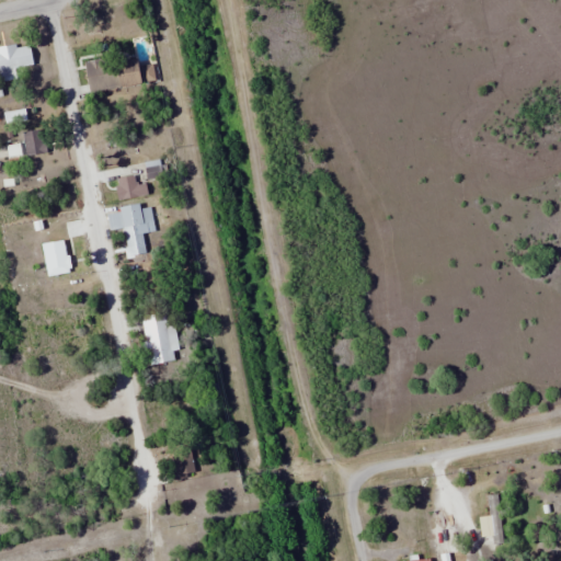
[(3,79),(34,73),(30,45),(0,49),(0,95),(6,95),(3,79)]
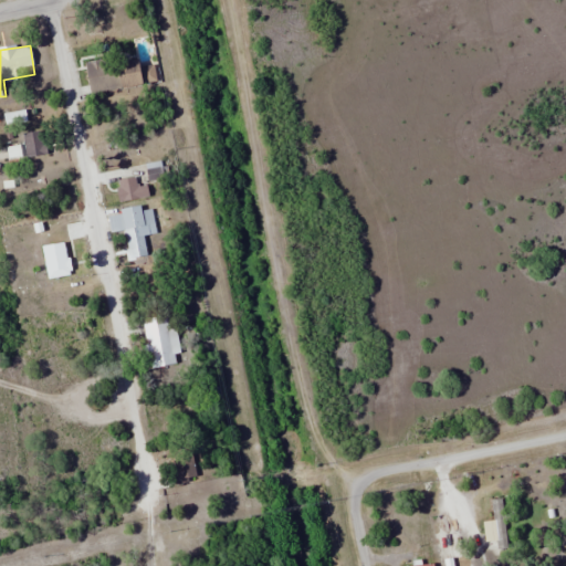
[(92,95),(122,88),(115,58),(84,64),(92,95)]
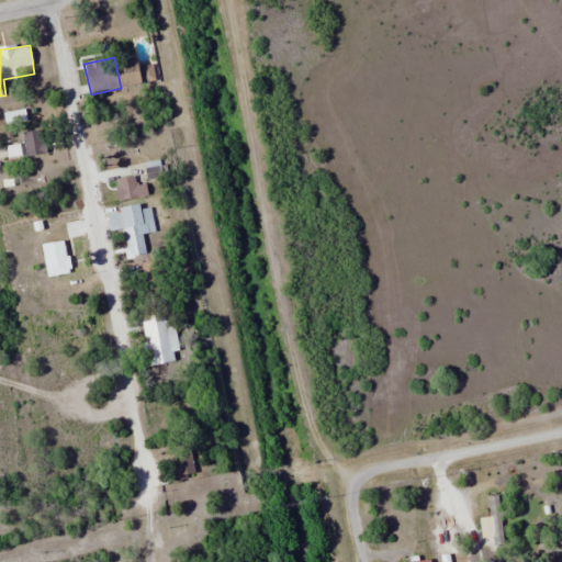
[(25,157),(47,155),(44,130),(23,133),(25,157)]
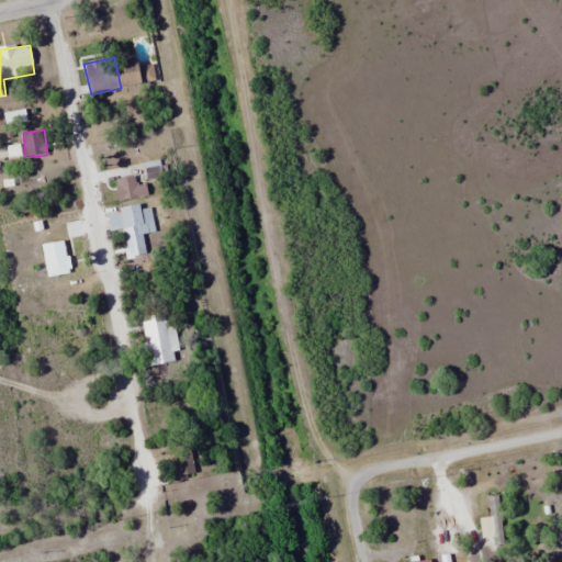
[(164,164),(145,167),(147,179),(166,176),(164,164)]
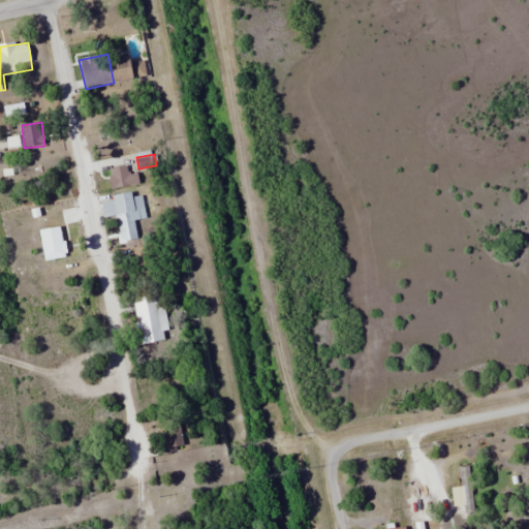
[(135,174),(129,177),(125,165),(107,172),(115,191),(138,182),(135,174)]
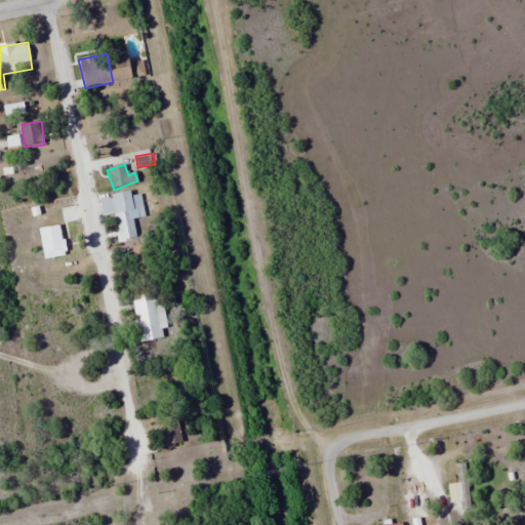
[(111,196),(121,241),(140,237),(130,191),(111,196)]
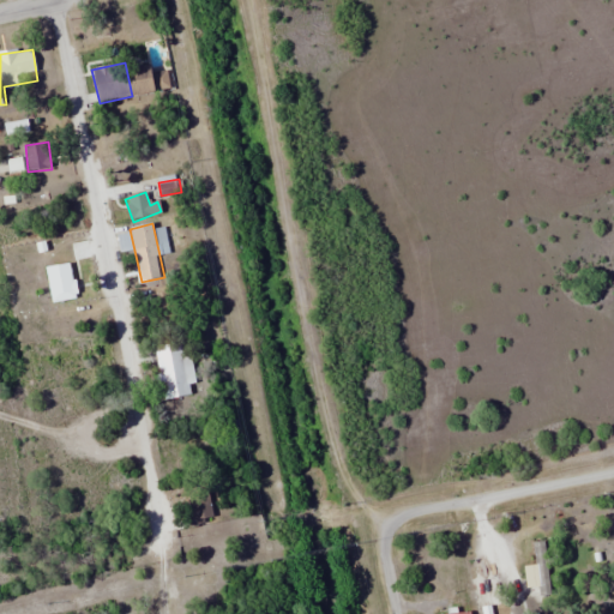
[(78,298),(68,264),(44,270),(54,304),(78,298)]
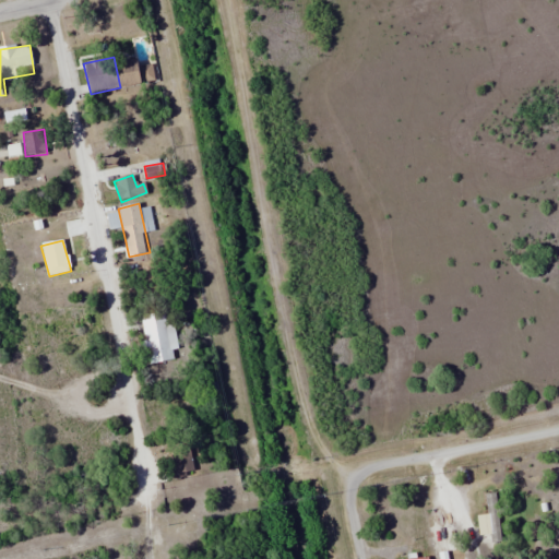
[(150,365),(178,358),(168,312),(140,319),(150,365)]
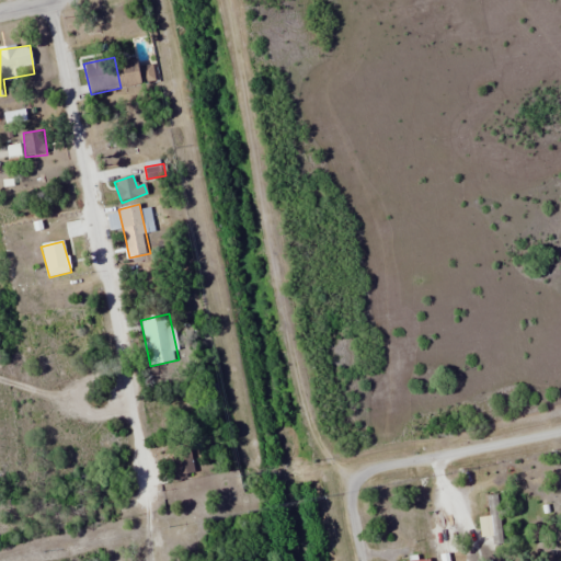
[(182,479),(196,470),(184,451),(170,459),(182,479)]
